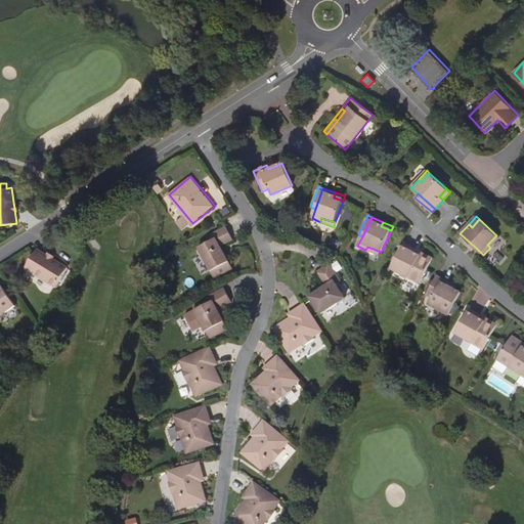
[(200,248),(216,279),(234,269),(222,247),(233,239),(227,227),(211,235),(213,241),(200,248)]
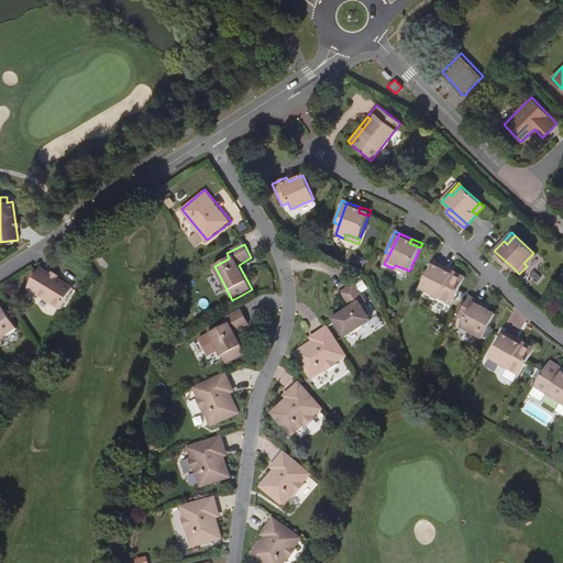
[(508,269),(511,266),(494,251),(492,254),(508,269)]
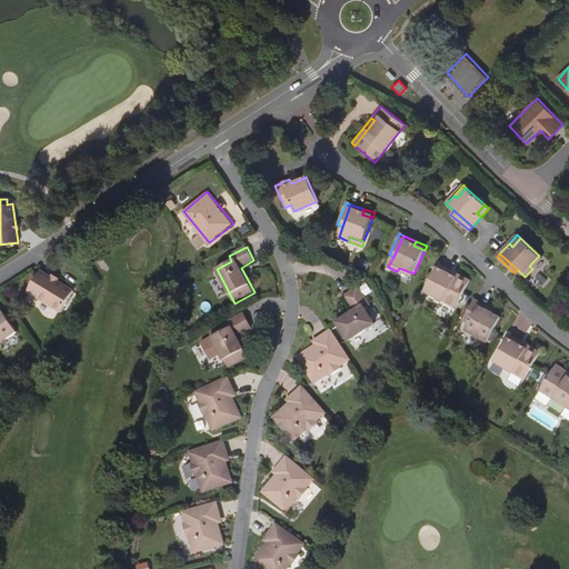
[(542,259),(539,256),(529,266),(532,269),(542,259)]
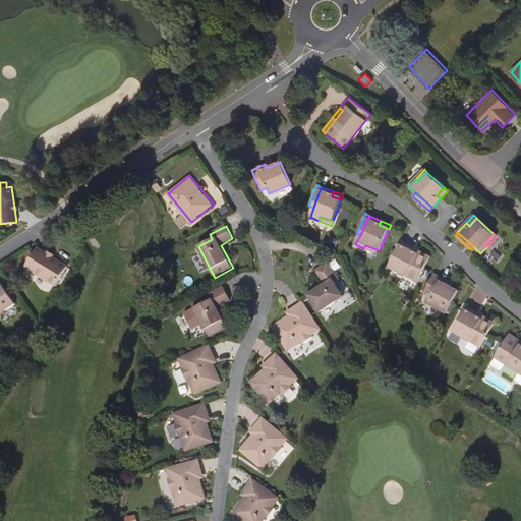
[(410,252),(412,248),(401,242),(388,268),(416,283),(428,262),(410,252)]
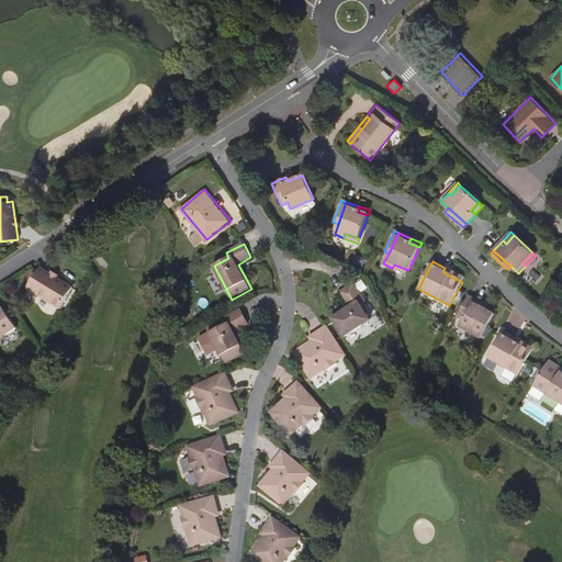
[(406,274),(408,270),(394,265),(392,268),(406,274)]
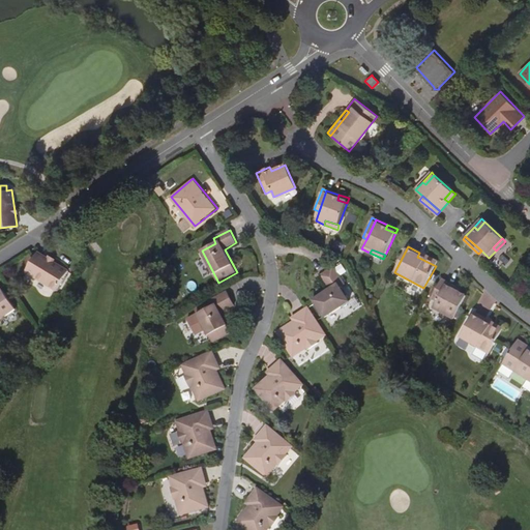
[(25,271),(56,290),(67,269),(37,252),(25,271)]
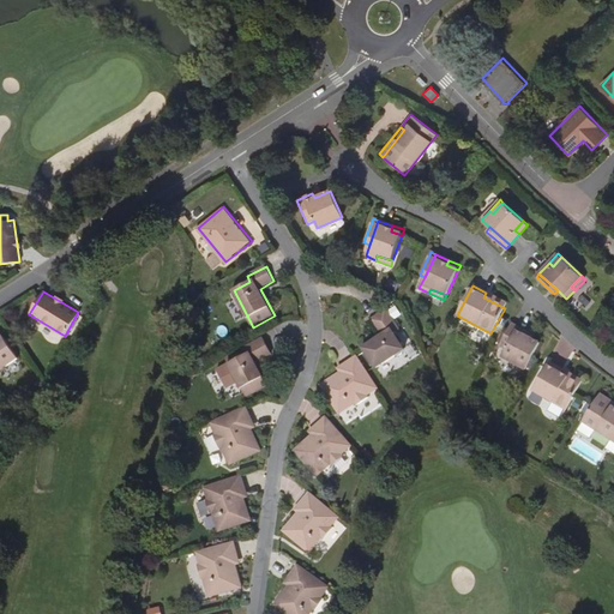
[(507,304),(486,293),(483,298),(505,308),(507,304)]
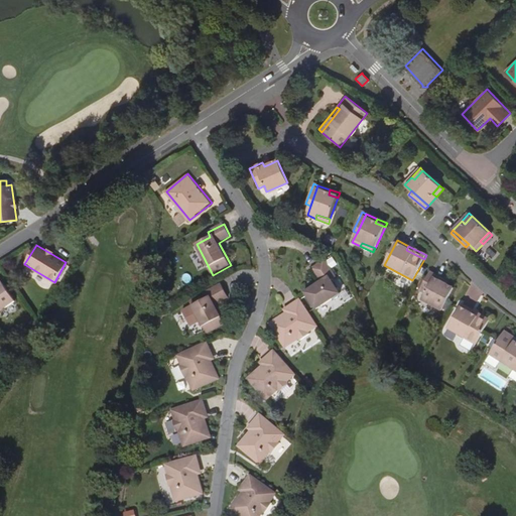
[(305,292),(316,310),(341,294),(331,280),(336,277),(326,260),(311,269),(320,282),(305,292)]
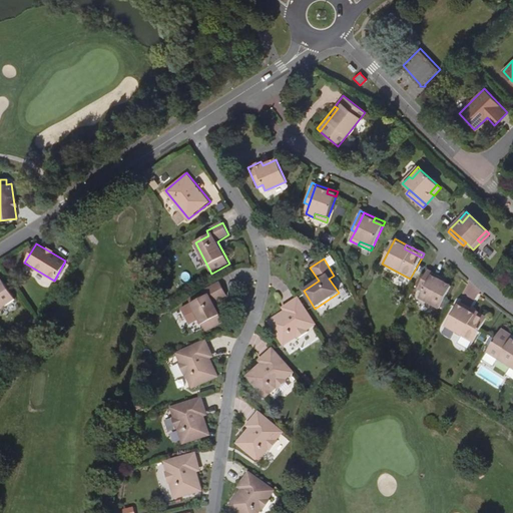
[(438,282),(439,278),(428,271),(418,290),(423,293),(420,300),(439,310),(451,288),(445,285),(438,282)]
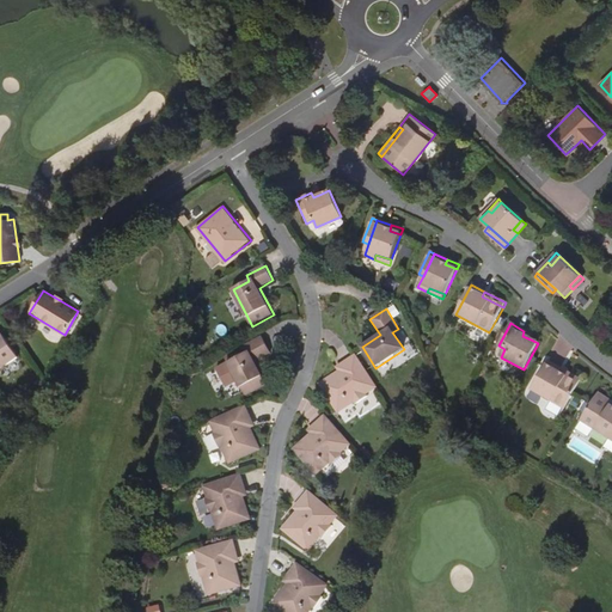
[(0,331),(0,368),(19,356),(0,331)]
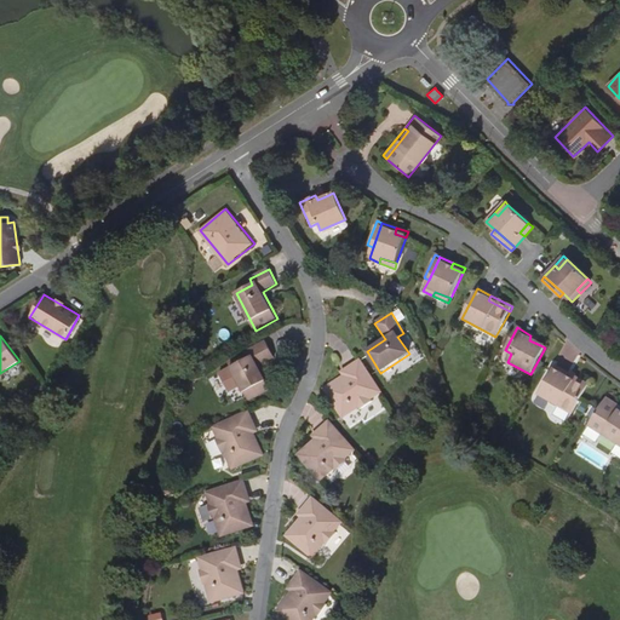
[(245,392),(251,402),(270,391),(265,382),(267,380),(258,366),(275,357),(267,342),(245,352),(248,359),(230,368),(244,392),(245,392)]
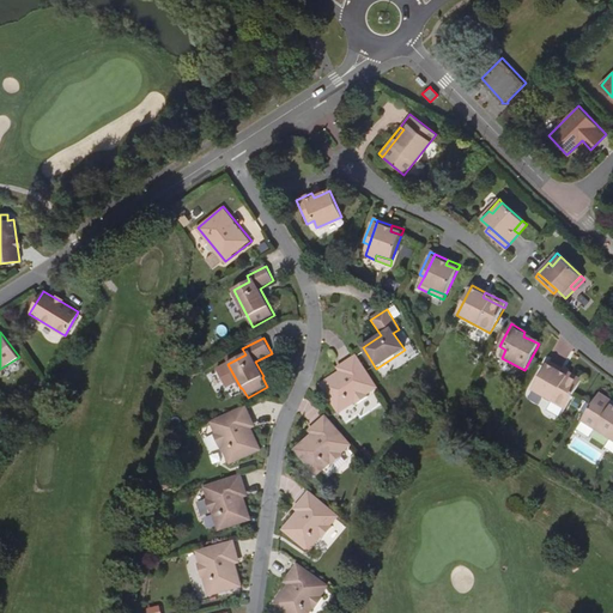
[(377,388),(357,357),(343,366),(345,369),(340,372),(321,384),(339,413),(354,402),(356,405),(369,398),(366,394),(377,388)]
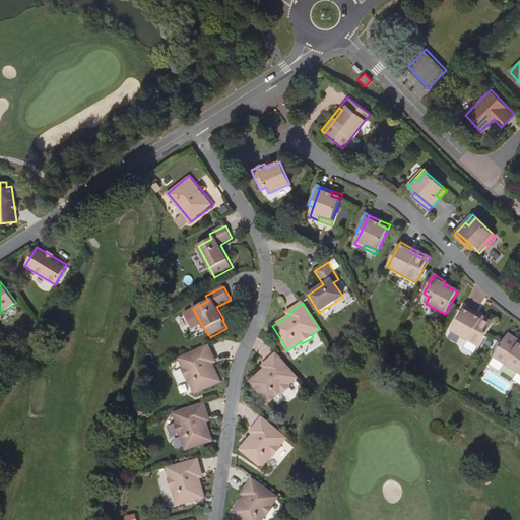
[(474,316),(476,313),(464,307),(451,331),(479,346),(491,326),(474,316)]
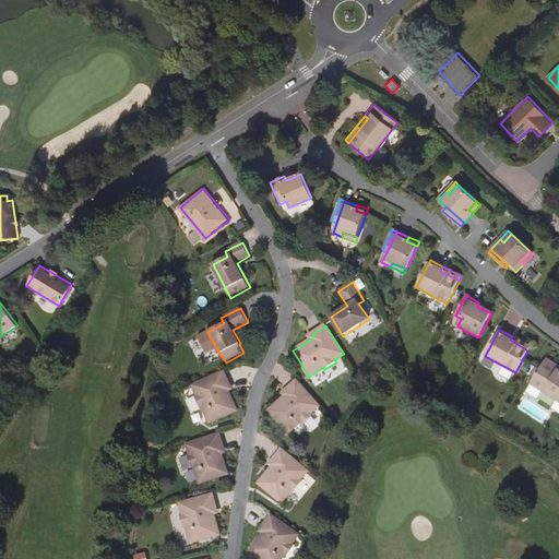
[(530,346),(512,336),(510,340),(527,351),(530,346)]
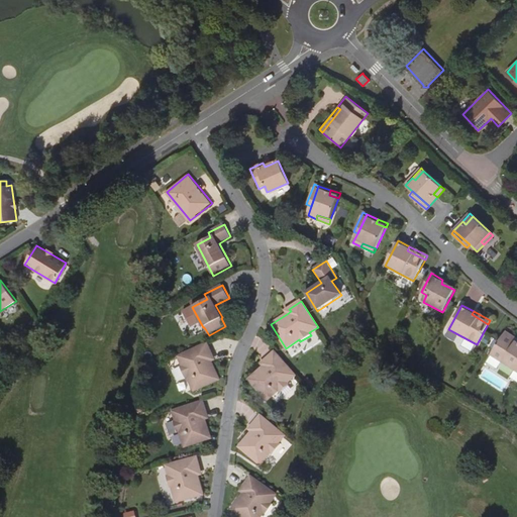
[(516,339),(504,331),(502,335),(516,343),(516,339)]
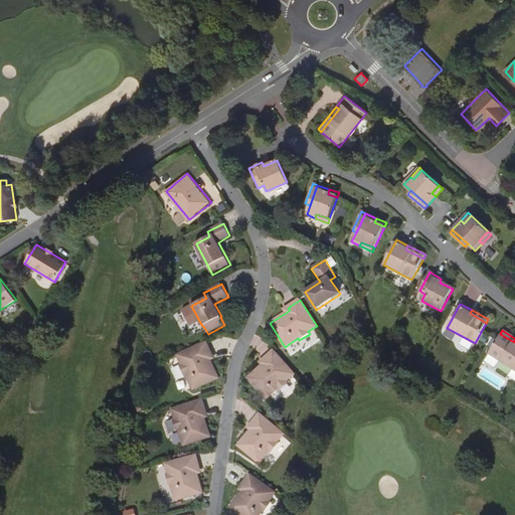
[(514,342),(500,334),(488,354),(514,370),(514,342)]
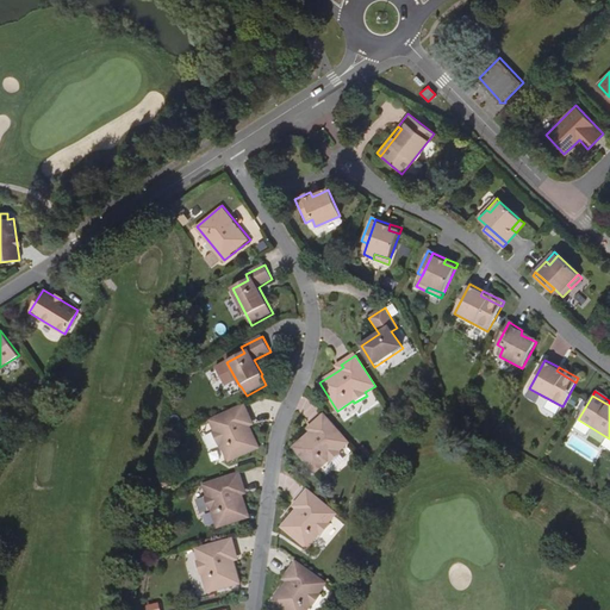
[(244,405),(211,421),(216,433),(213,434),(219,447),(222,446),(229,461),(259,447),(250,427),(248,422),(251,419),(244,405)]
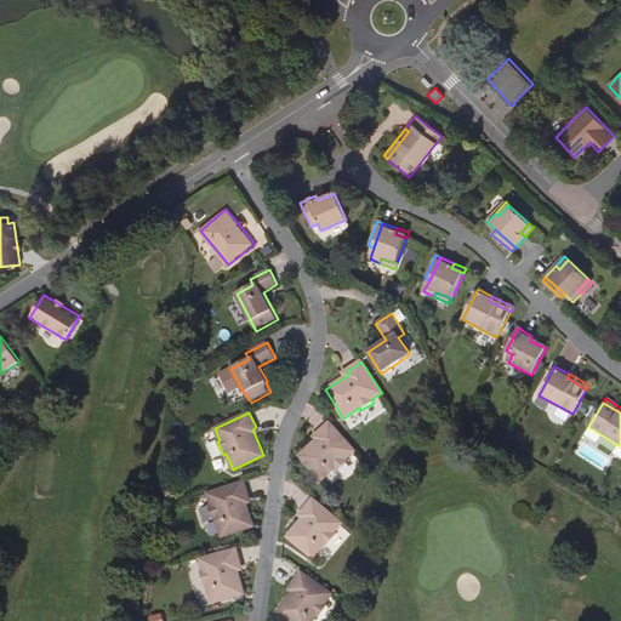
[(355,451),(330,422),(318,434),(320,437),(317,440),(300,455),(322,482),(335,469),(337,472),(348,462),(346,460),(355,451)]
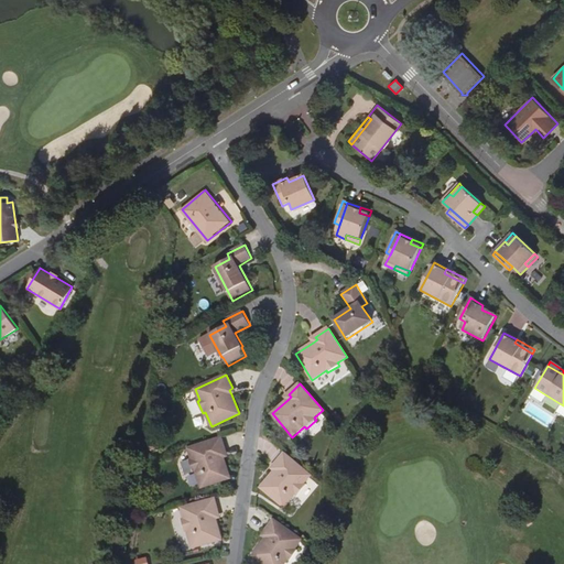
[(221,437),(188,448),(192,459),(190,461),(194,473),(196,472),(202,487),(230,477),(225,459),(223,454),(226,453),(221,437)]
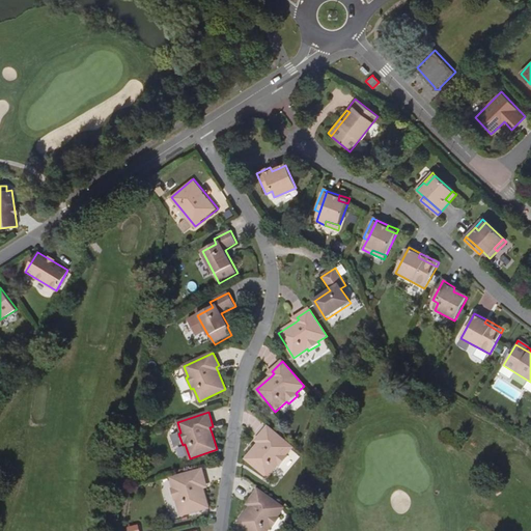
[(292,447),(268,426),(258,438),(260,440),(258,444),(246,458),(268,477),(278,466),(280,467),(287,457),(286,455),(292,447)]
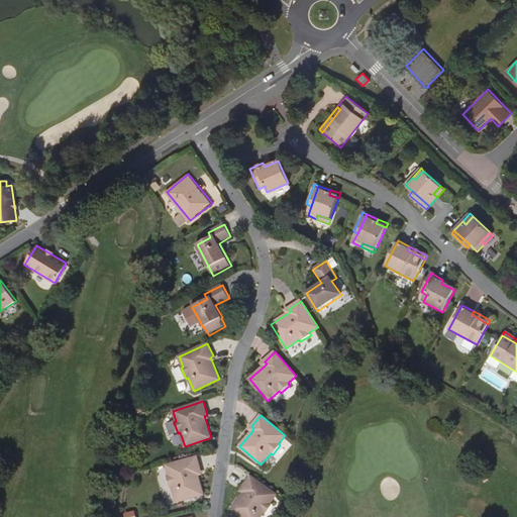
[(197,456),(167,466),(169,476),(167,476),(170,487),(173,487),(176,501),(203,494),(198,475),(197,472),(201,471),(197,456)]
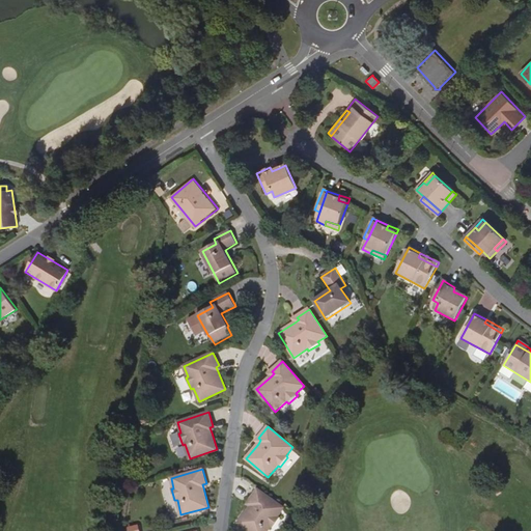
[(285,508),(258,488),(249,500),(252,502),(250,506),(239,523),(250,530),(268,530),(272,527),(273,528),(280,518),(279,516),(285,508)]
